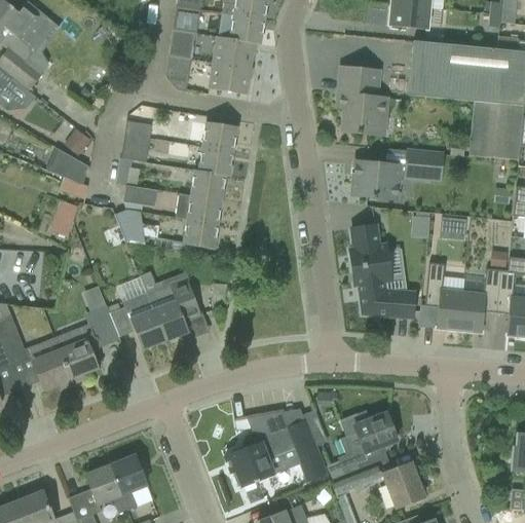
[(0,57),(0,66),(28,89),(42,72),(27,60),(31,54),(30,46),(23,39),(42,15),(27,2),(20,11),(5,0),(0,0),(0,41),(7,48),(0,57)]
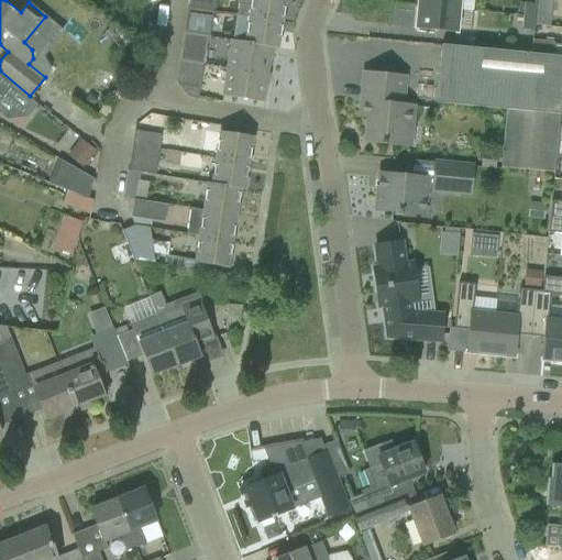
[(189,0),(188,7),(216,11),(217,0),(189,0)]
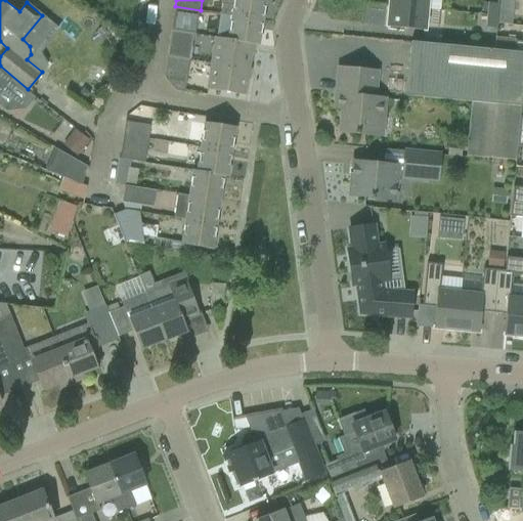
[(232,14),(263,19),(266,0),(234,0),(234,3),(223,1),(222,12),(232,13),(232,14)]
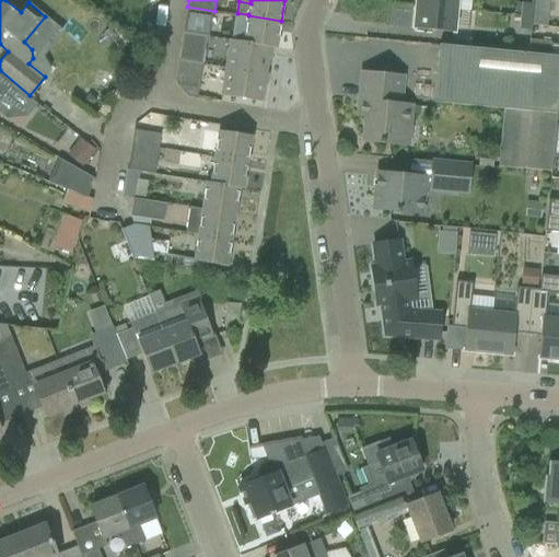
[(522,1),(521,14),(534,15),(535,2),(522,1)]
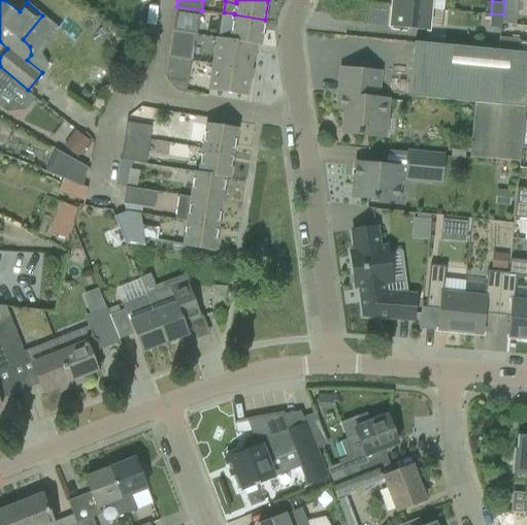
[(431,6),(392,2),(390,25),(429,28),(431,6)]
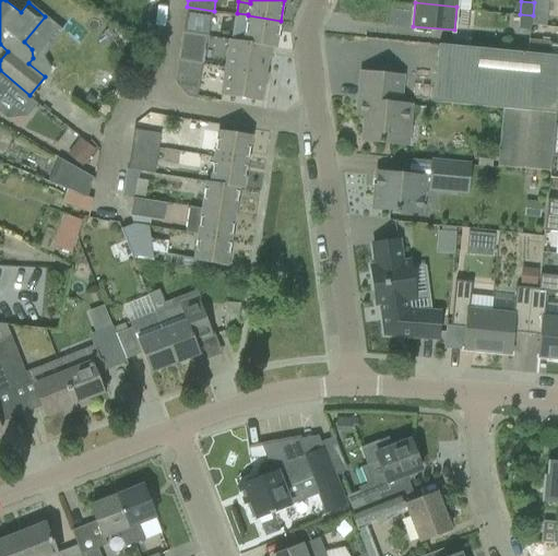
[(183,33),(208,36),(208,34),(211,34),(214,11),(187,7),(183,33)]
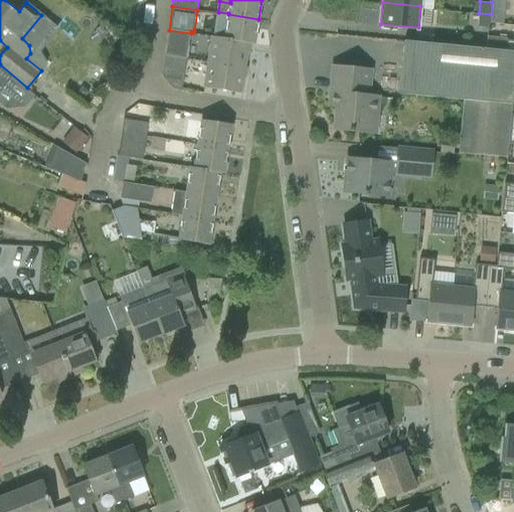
[(479,13),(478,25),(490,26),(491,14),(479,13)]
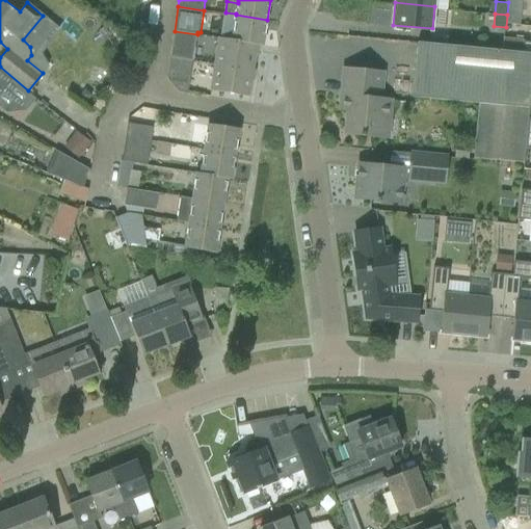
[(218,38),(260,45),(260,44),(263,44),(267,20),(236,15),(233,38),(218,36),(218,38)]
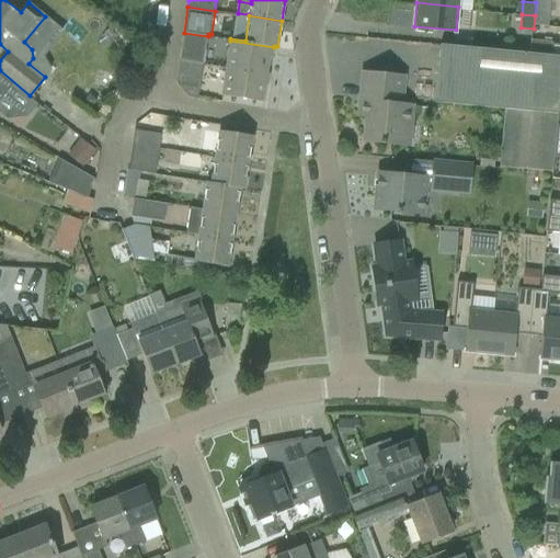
[(180,59),(204,63),(208,36),(184,33),(180,59)]
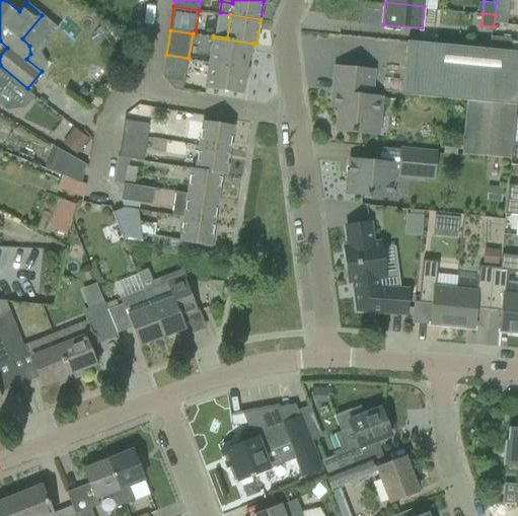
[(210,62),(249,68),(249,66),(247,66),(249,52),(251,53),(253,44),(213,38),(210,62)]
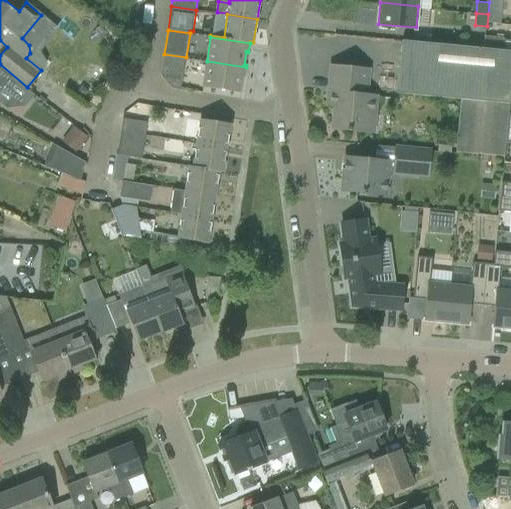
[(510,37),(503,37),(502,47),(510,48),(510,37)]
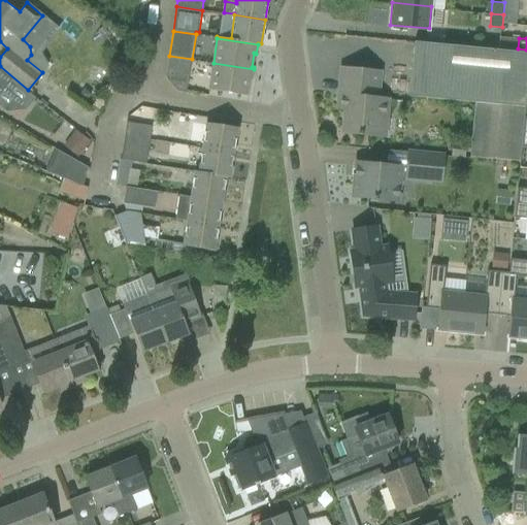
[(495,158),(521,160),(522,144),(523,130),(525,116),(526,96),(526,52),(463,45),(436,42),(415,40),(409,94),(476,101),(471,155),(495,158)]
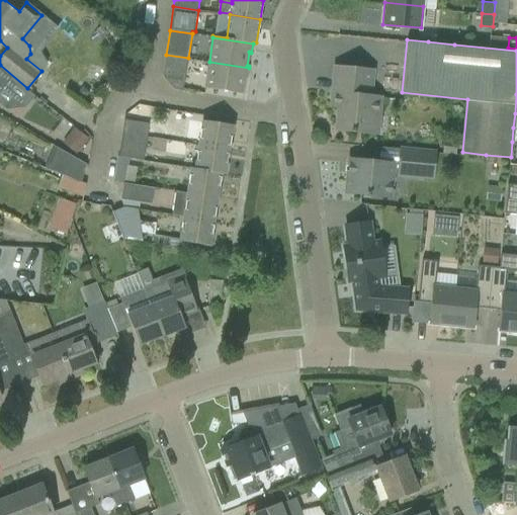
[(173,87),(183,89),(188,58),(166,55),(163,74),(173,87)]
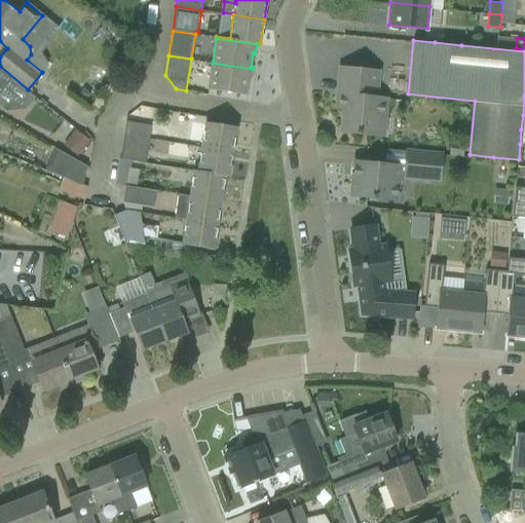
[(209,87),(247,94),(249,78),(251,79),(253,69),(213,63),(209,87)]
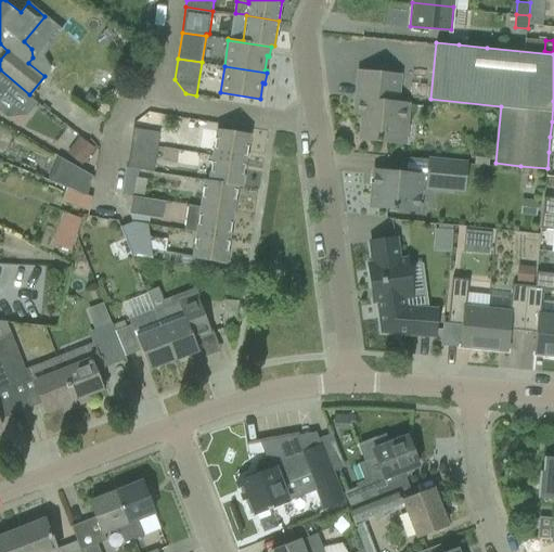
[(383,140),(404,142),(409,102),(397,101),(400,74),(382,72),(360,69),(356,112),(363,113),(361,138),(383,140)]
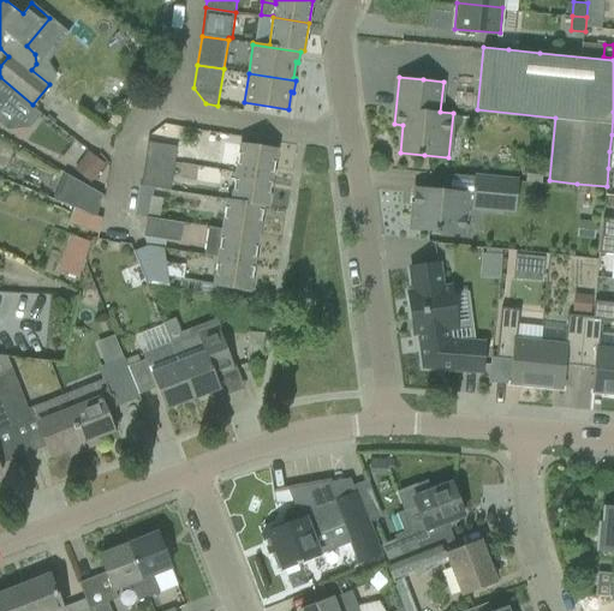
[(6,100),(24,114),(31,106),(13,90),(6,100)]
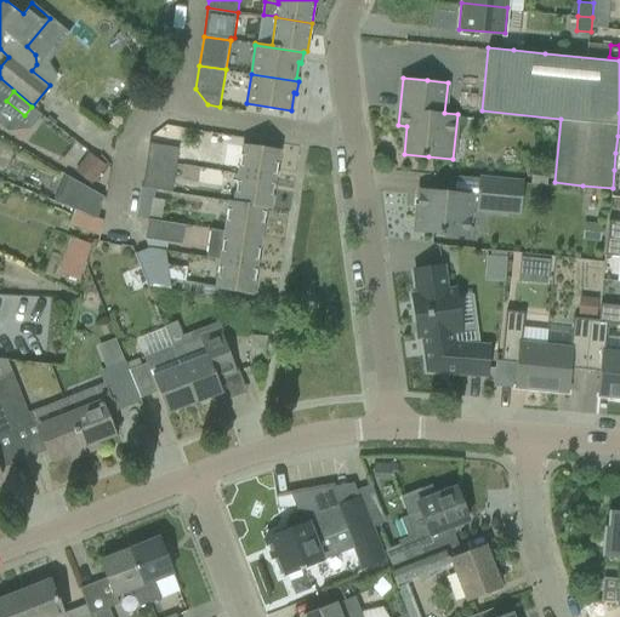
[(239,172),(276,178),(280,148),(225,140),(220,170),(239,172)]
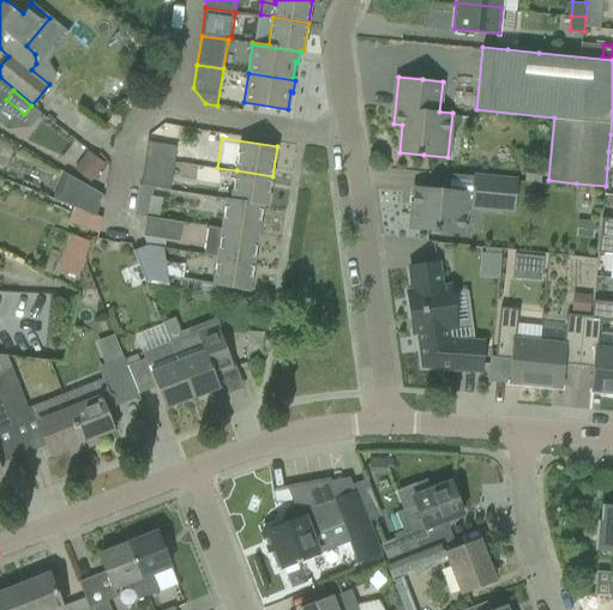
[(148,140),(145,156),(175,161),(178,145),(148,140)]
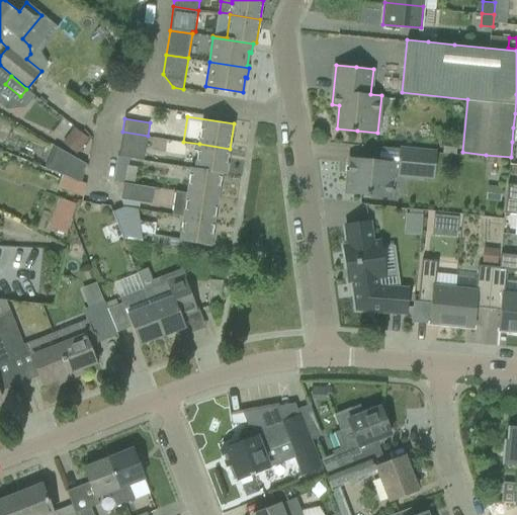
[(76,124),(72,131),(86,141),(90,136),(76,124)]
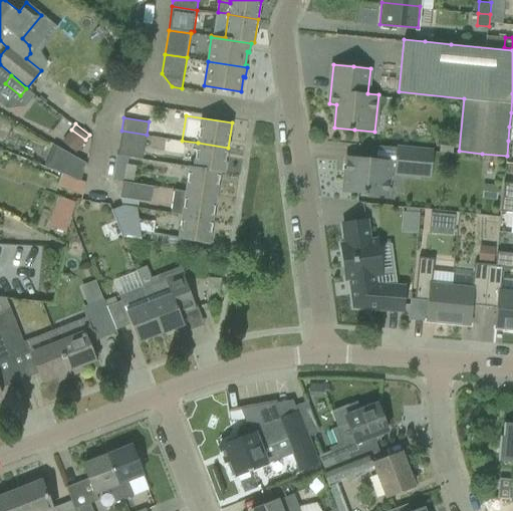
[(117,155),(130,157),(130,155),(143,157),(144,148),(146,135),(121,131),(117,155)]
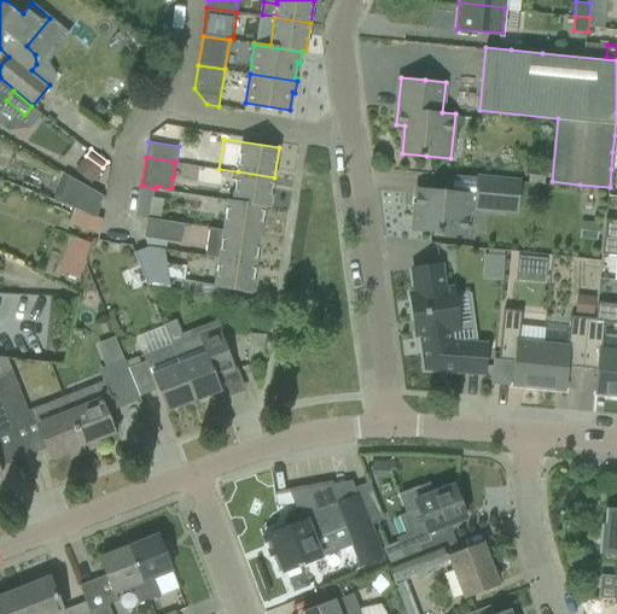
[(530,167),(529,181),(543,182),(545,168),(530,167)]
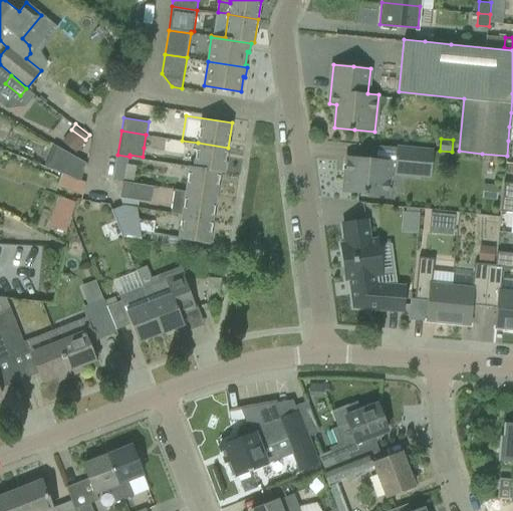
[(194,167),(224,171),(228,148),(198,143),(194,167)]
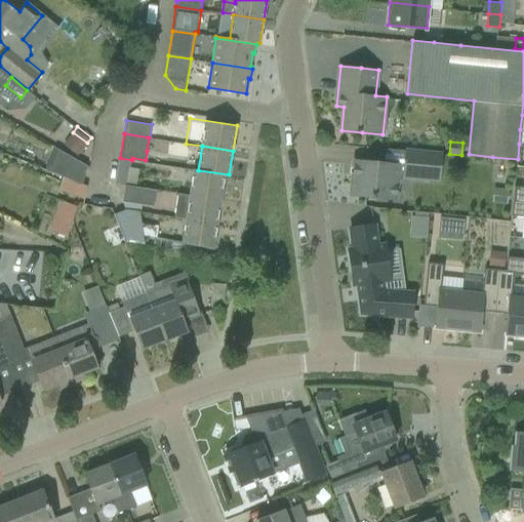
[(46,169),(83,184),(87,165),(54,147),(46,169)]
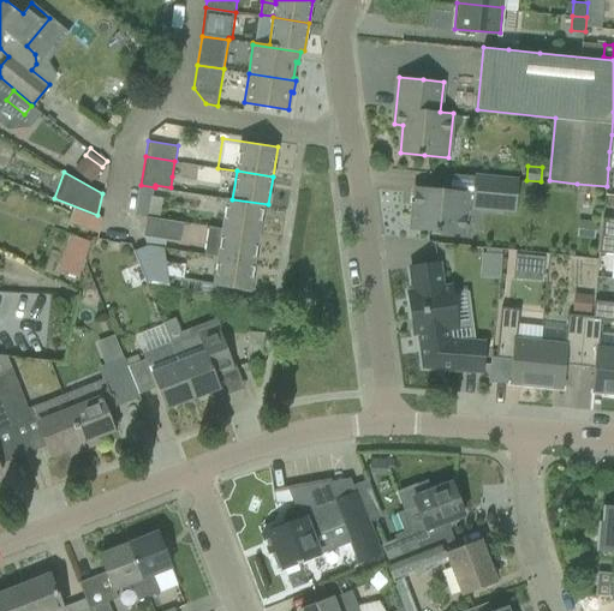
[(412,227),(464,232),(466,204),(514,209),(518,179),(476,175),(475,192),(416,187),(412,227)]
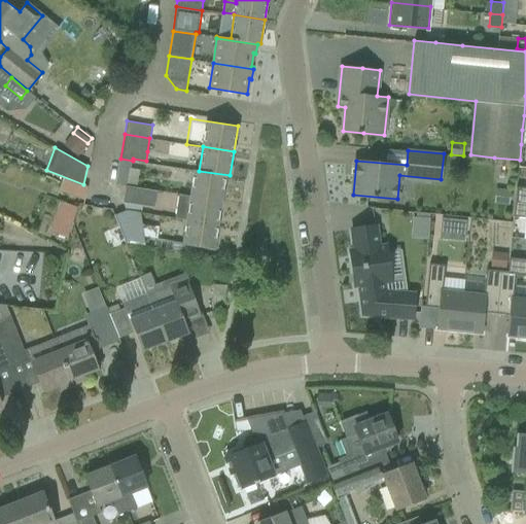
[(137,186),(137,185),(140,168),(132,167),(133,161),(120,159),(117,182),(127,184),(137,186)]
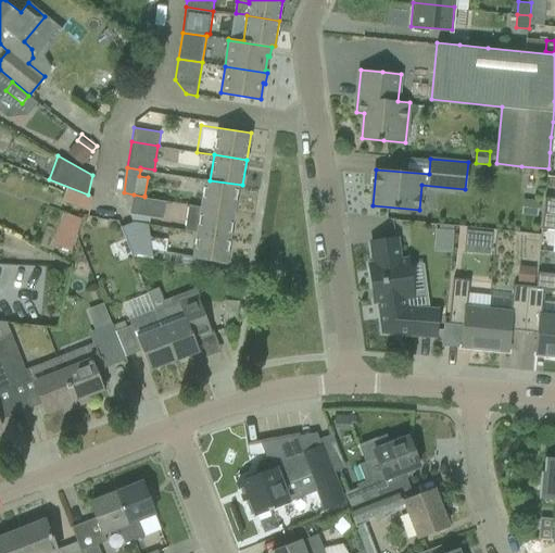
[(189,203),(235,210),(238,185),(242,186),(242,185),(210,180),(205,179),(201,204),(189,203)]
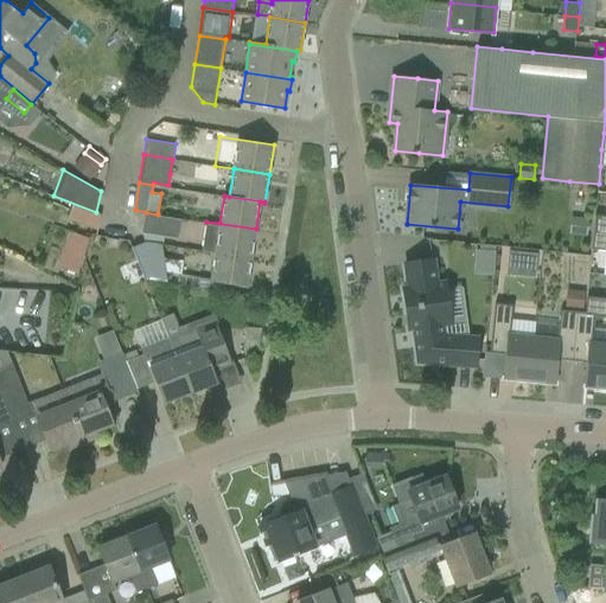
[(144,231),(179,236),(183,217),(158,213),(158,215),(146,212),(144,231)]
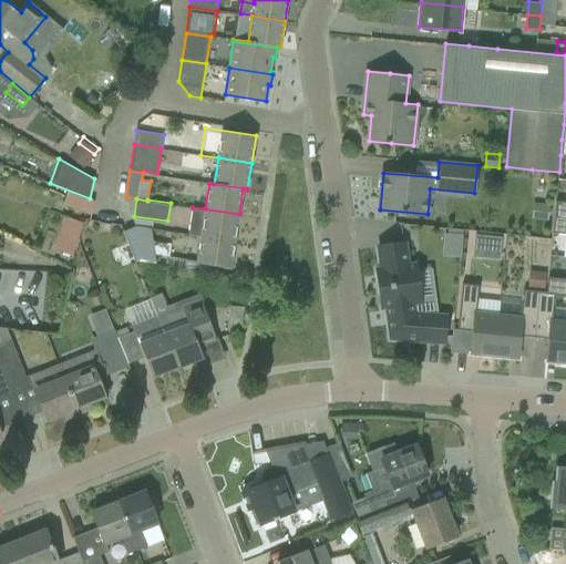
[(565,201),(556,200),(554,216),(565,216),(565,201)]
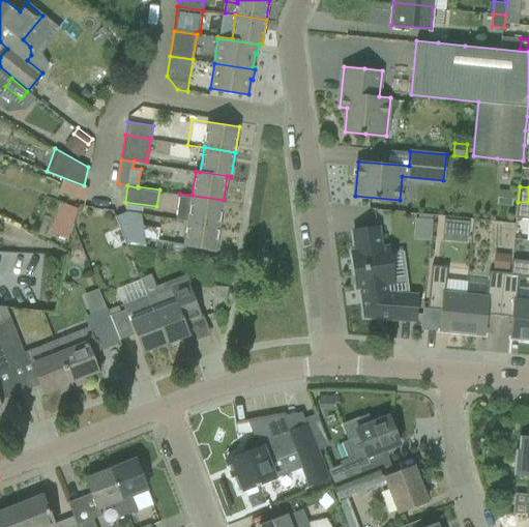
[(498,187),(497,203),(511,204),(512,189),(498,187)]
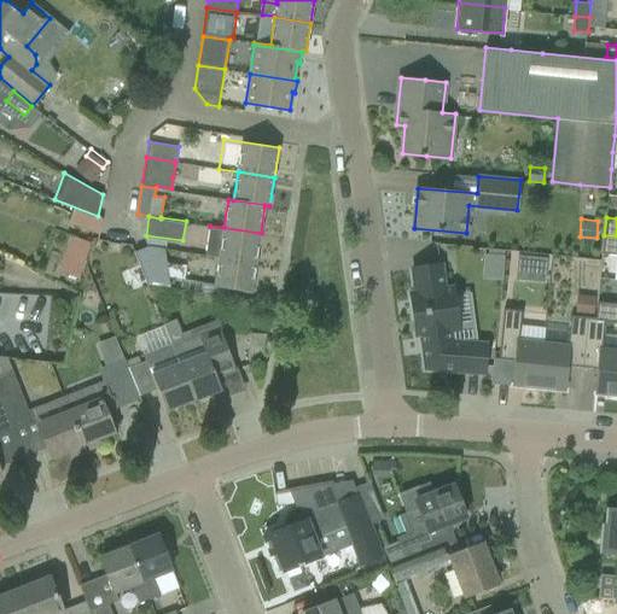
[(220,256),(256,262),(261,233),(210,226),(207,253),(220,256)]
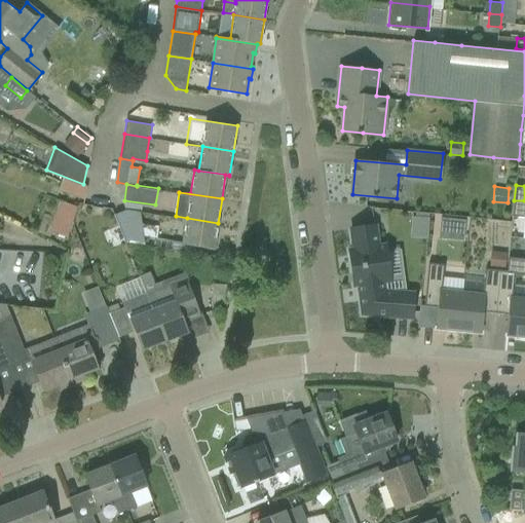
[(49,229),(69,235),(78,206),(60,199),(49,229)]
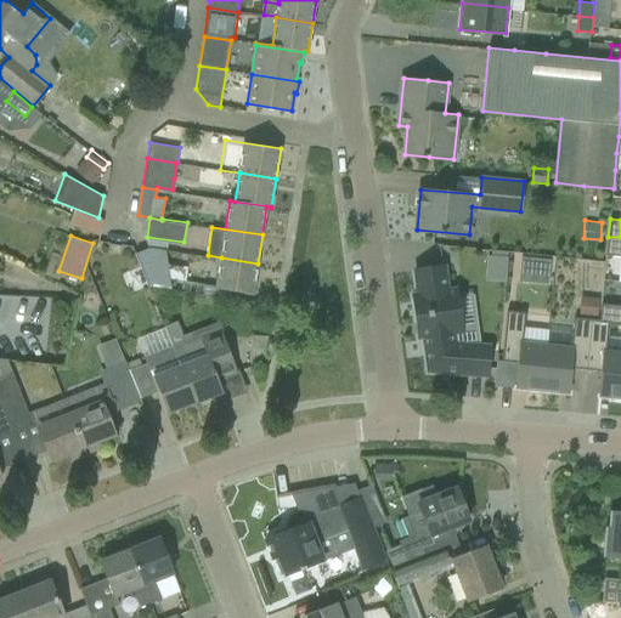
[(620,237),(608,237),(607,254),(620,255),(620,237)]
